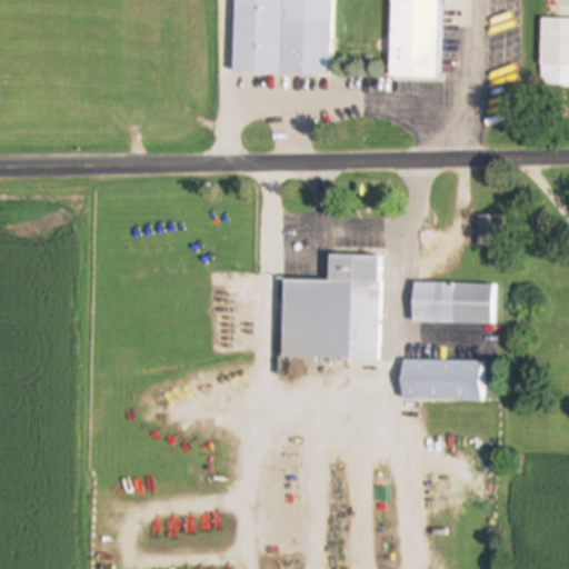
[(330,0),(232,0),(231,75),(329,77),(330,0)]
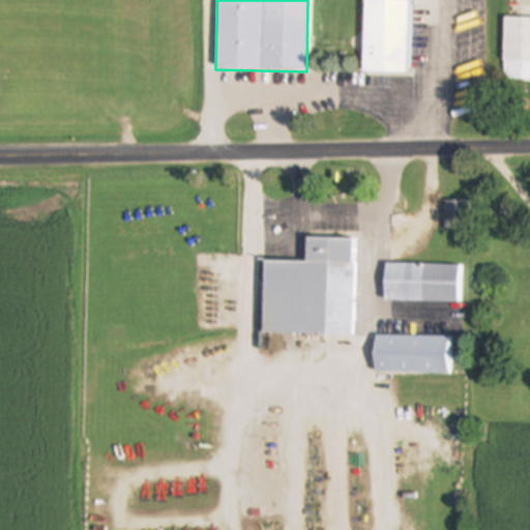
[(362,0),(362,75),(411,75),(412,21),(434,21),(434,0),(362,0)]
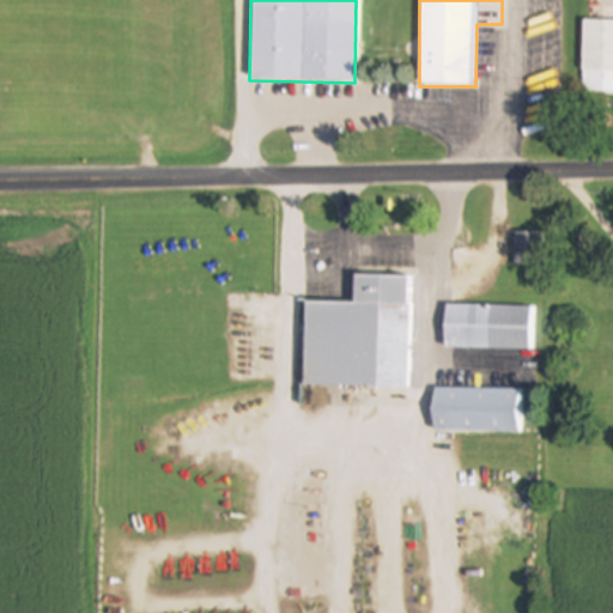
[(612,20),(582,20),(582,91),(612,91),(612,20)]
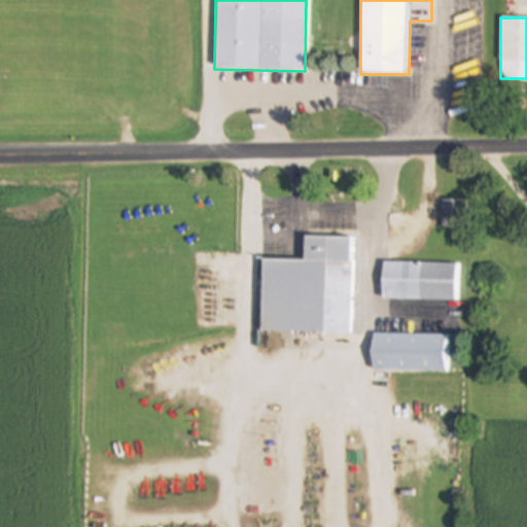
[(468,202),(444,202),(444,226),(468,227),(468,202)]
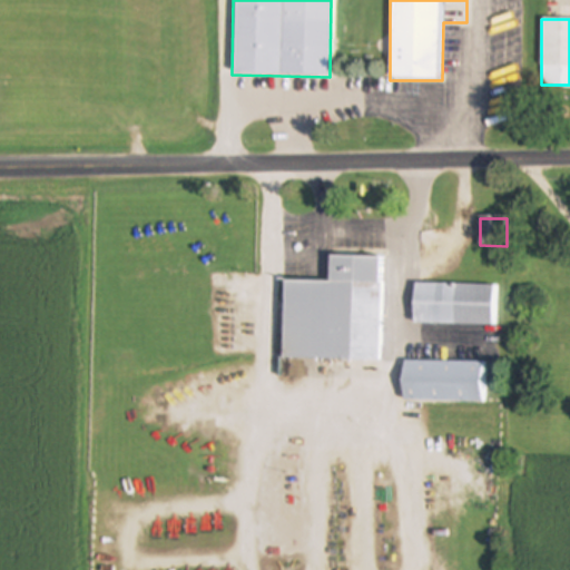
[(282,359),(381,361),(383,256),(330,255),(328,281),(284,279),(282,359)]
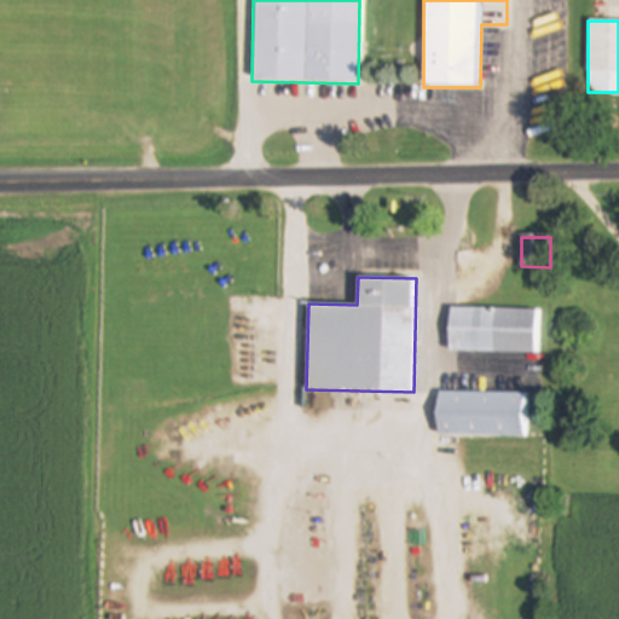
[(541,354),(541,308),(449,308),(449,353),(541,354)]
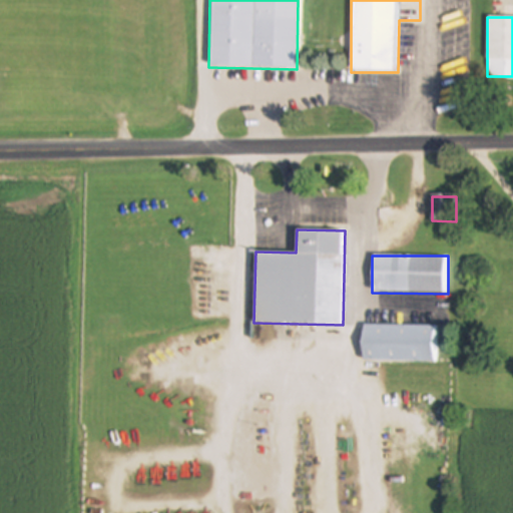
[(437,326),(363,326),(362,361),(437,361),(437,326)]
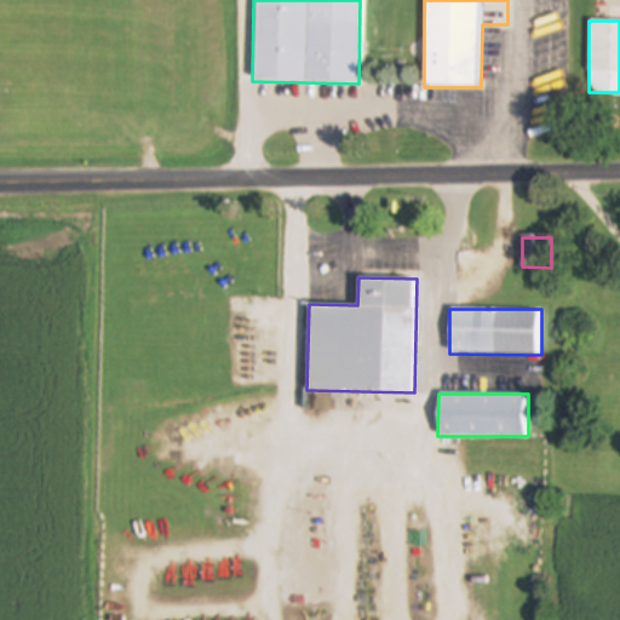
All buildings are outlined.
